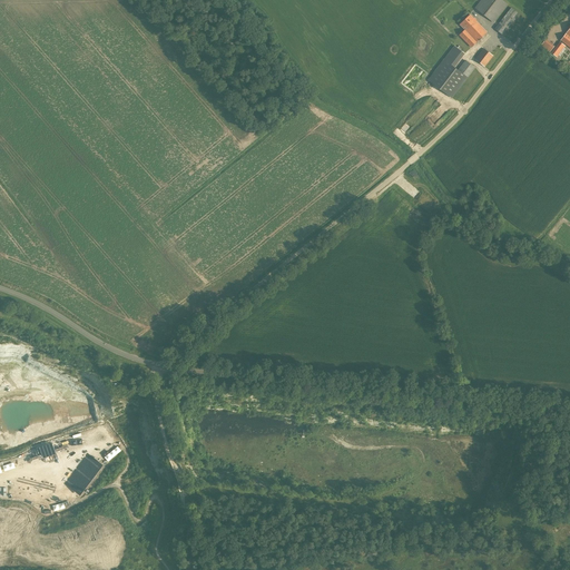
[(480,0),(474,8),(493,23),(508,5),(502,0),(480,0)]
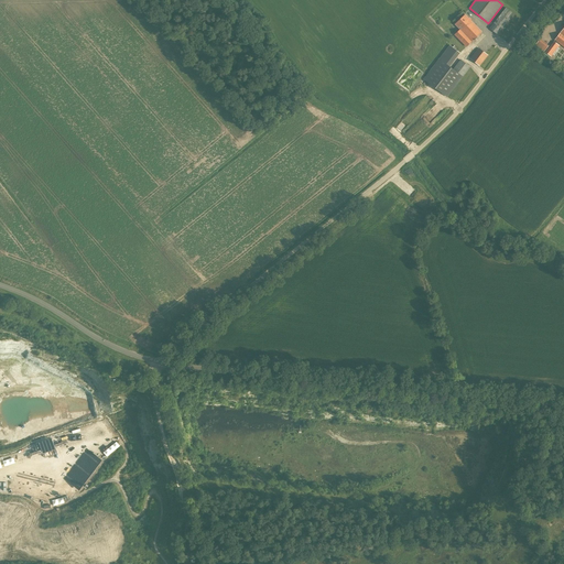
[(489,29),(497,35),(513,14),(506,8),(489,29)]
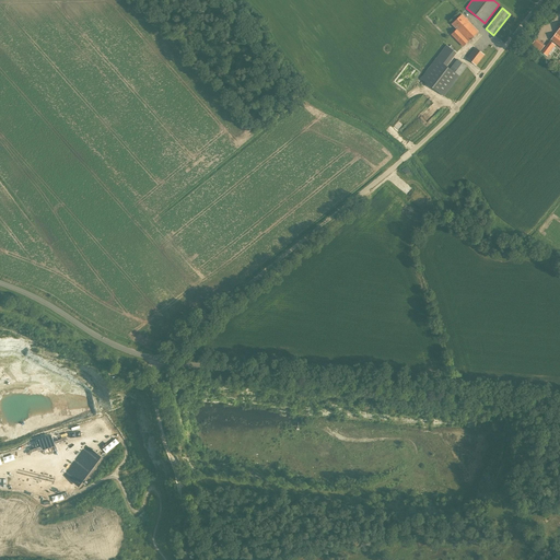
[(462,14),(452,24),(456,30),(451,34),(463,46),(478,32),(462,14)]
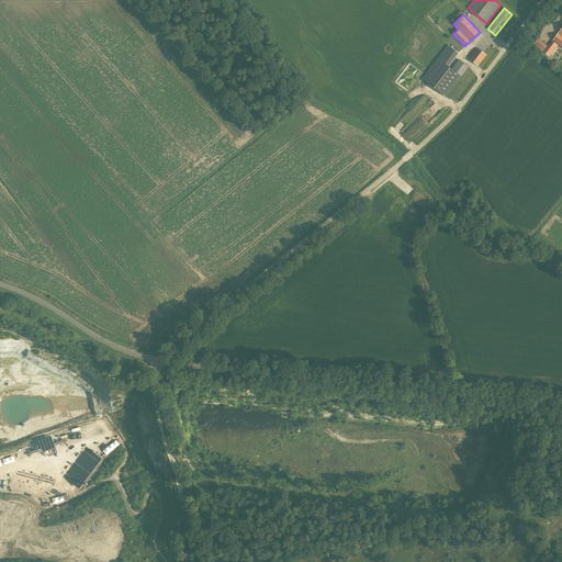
[(561,27),(552,40),(561,46),(561,27)]
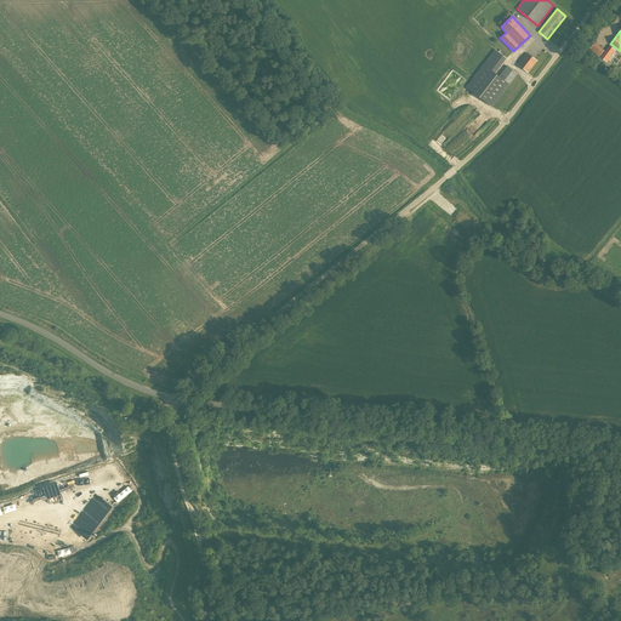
[(616,50),(609,45),(600,57),(607,62),(609,60),(610,62),(616,53),(615,52),(616,50)]
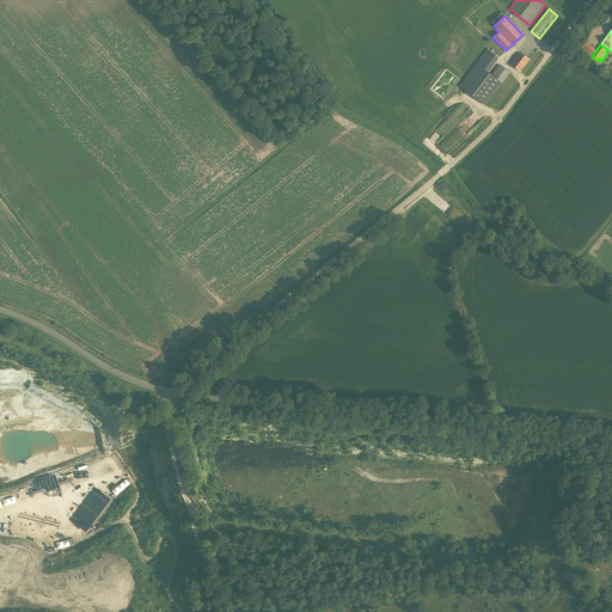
[(488,49),(477,63),(459,86),(485,105),(510,72),(500,63),(491,74),(488,72),(500,57),(488,49)]
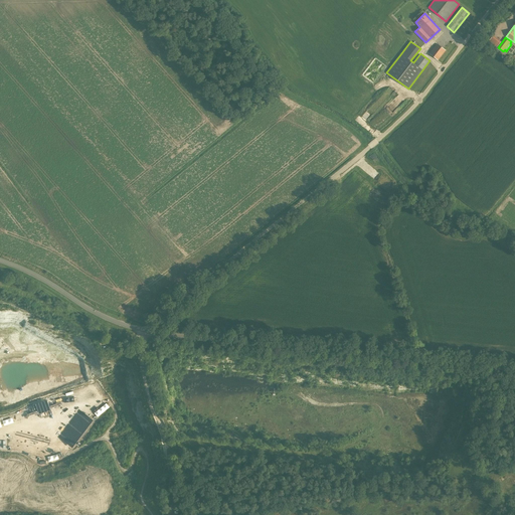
[(428,53),(438,60),(446,50),(437,43),(428,53)]
